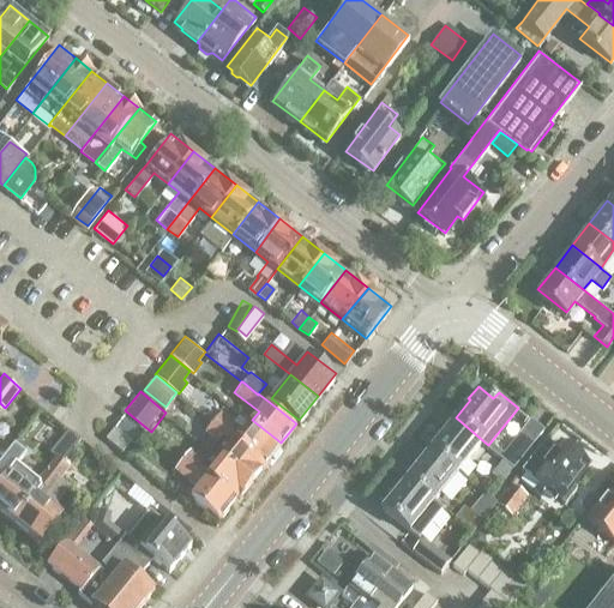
[(281,443),(252,420),(252,421),(239,410),(232,419),(220,409),(214,417),(266,461),(281,443)]
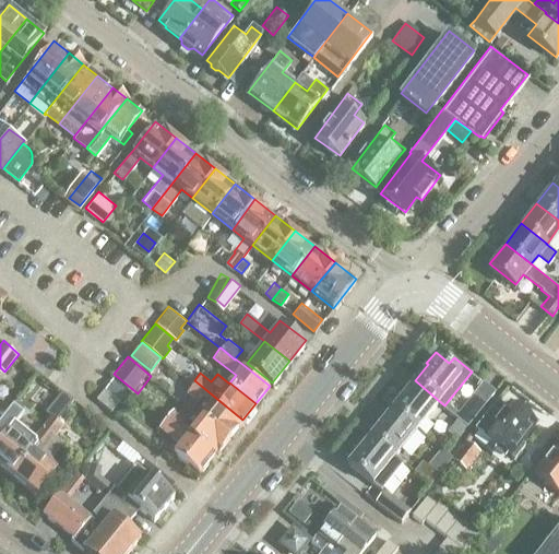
[(135,392),(113,375),(103,387),(126,405),(135,392)]
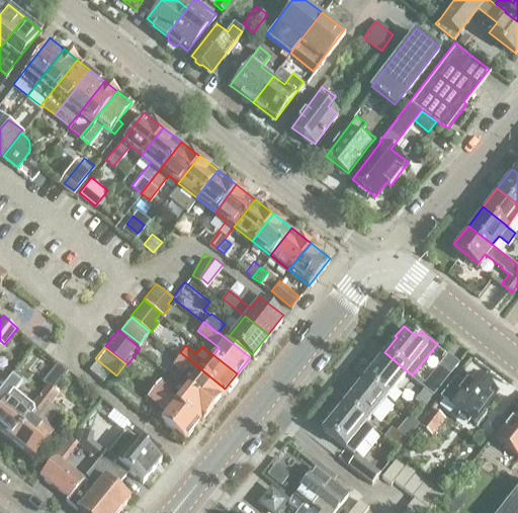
[(179,379),(211,406),(222,394),(221,393),(225,389),(180,352),(173,361),(186,371),(179,379)]
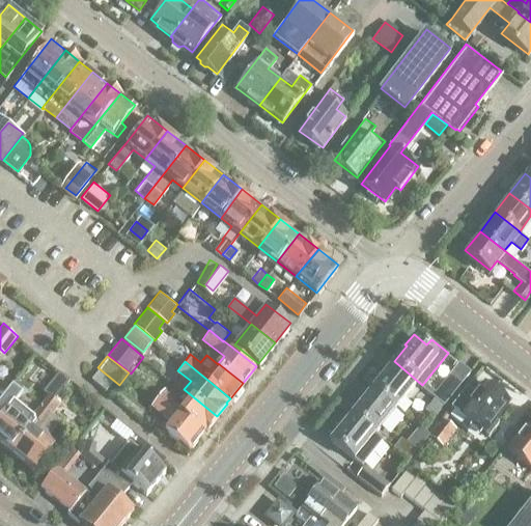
[(395,405),(416,380),(394,361),(384,374),(382,372),(371,385),(395,405)]
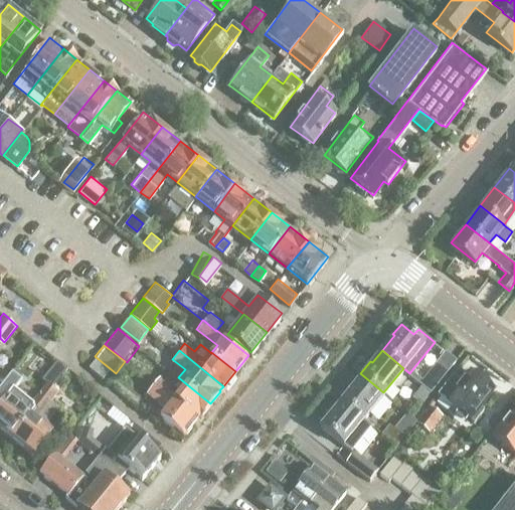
[(57,379),(64,361),(52,357),(46,375),(57,379)]
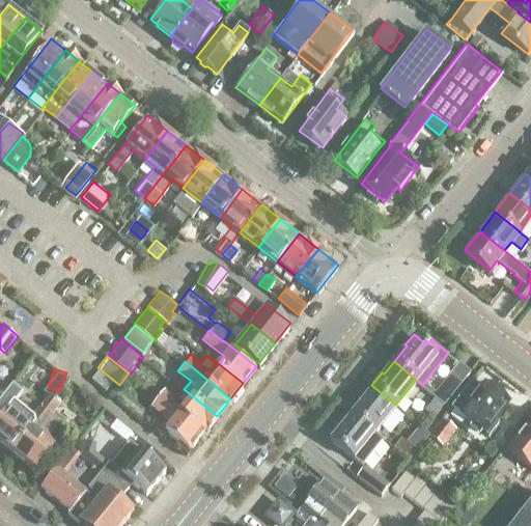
[(452,371),(434,394),(444,403),(463,379),(452,371)]
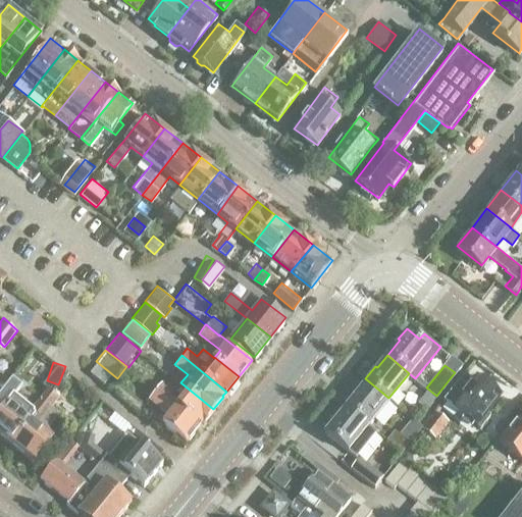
[(486,412),(501,394),(497,391),(497,388),(491,383),(489,384),(477,375),(469,385),(460,378),(445,399),(480,427),(490,415),(486,412)]
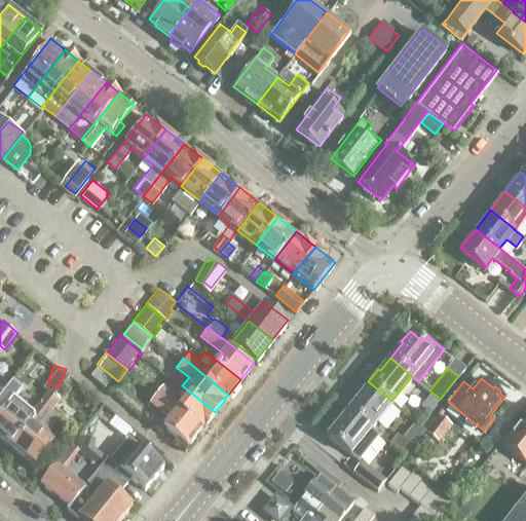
[(371,426),(391,401),(368,381),(359,393),(361,394),(348,409),(371,426)]
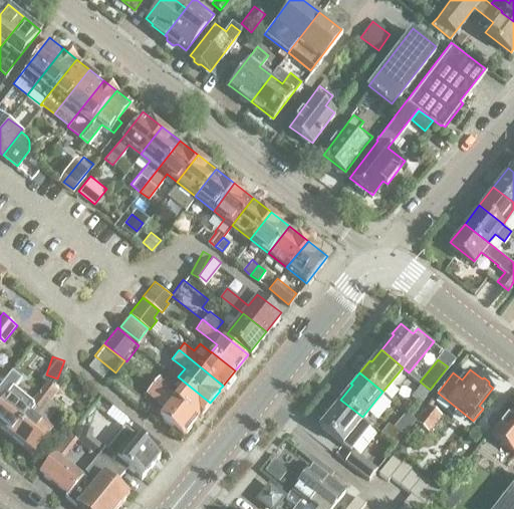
[(152,382),(197,418),(200,414),(201,415),(210,403),(178,376),(172,385),(159,373),(152,382)]
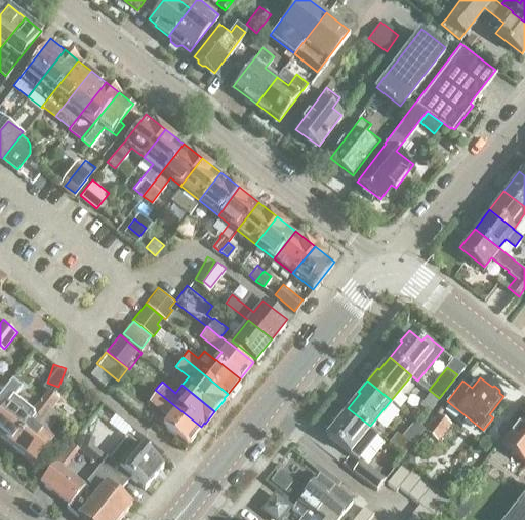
[(46,403),(51,407),(59,398),(47,388),(40,397),(46,403)]
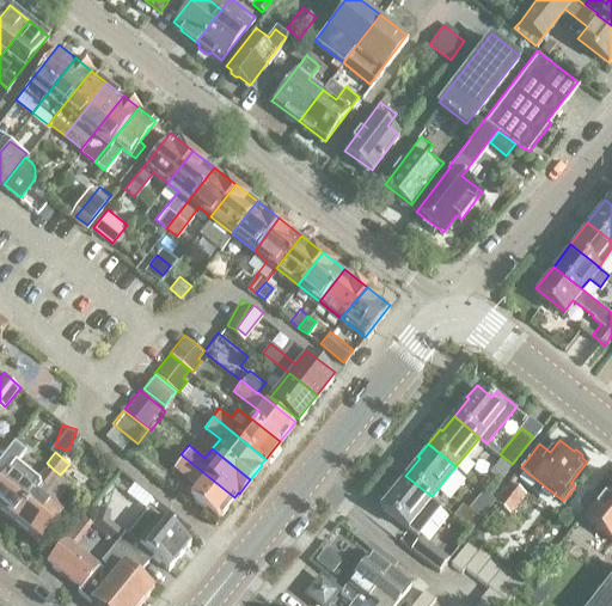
[(234,497),(181,454),(172,464),(199,485),(187,501),(201,512),(206,506),(219,516),(234,497)]
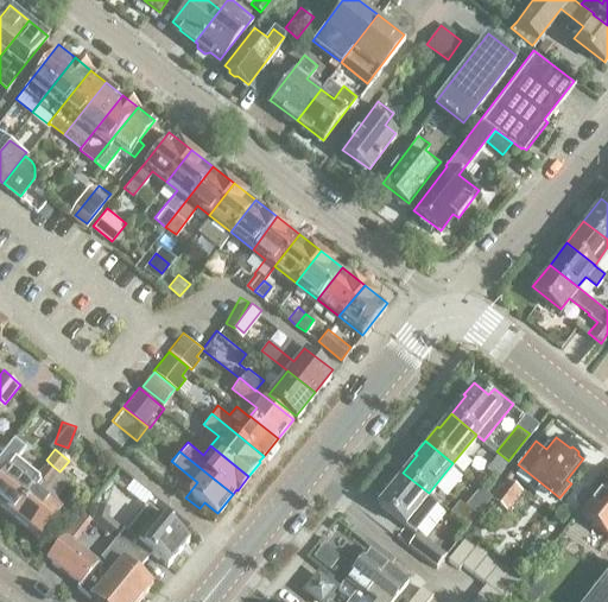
[(508,461),(496,451),(485,466),(496,475),(508,461)]
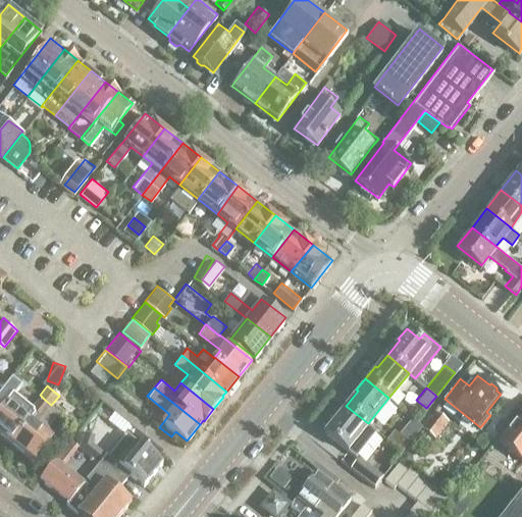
[(51,405),(46,401),(40,395),(32,405),(12,390),(4,400),(8,402),(0,412),(0,431),(12,442),(38,410),(43,415),(51,405)]
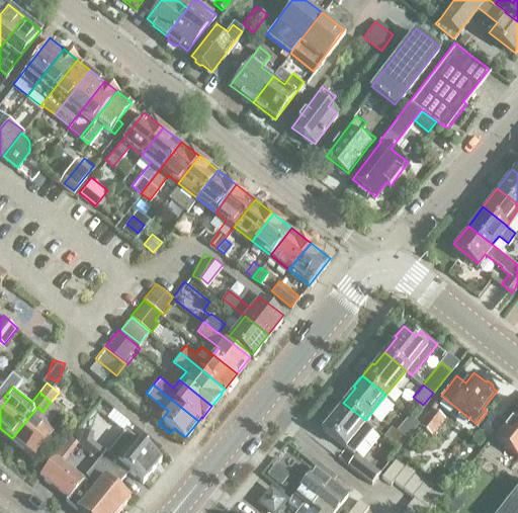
[(375,428),(365,420),(343,403),(342,401),(321,426),(354,453),(375,428)]
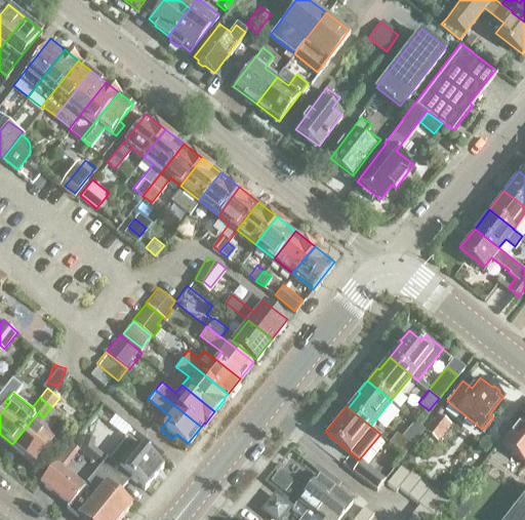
[(52,440),(43,433),(58,413),(51,407),(43,417),(38,412),(12,444),(35,463),(52,440)]
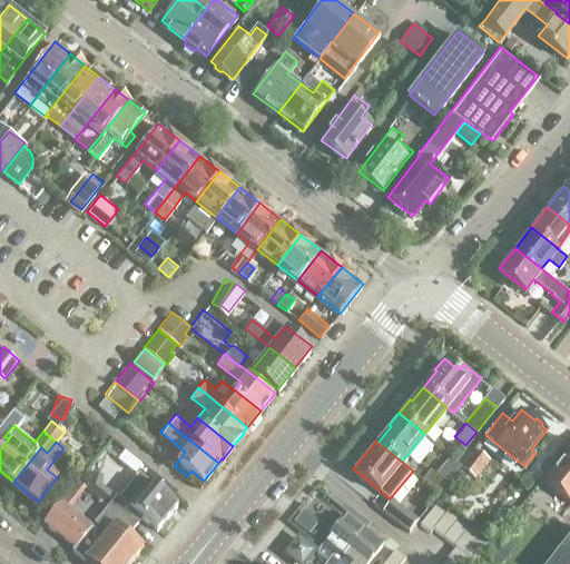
[(474,475),(490,456),(475,445),(460,464),(474,475)]
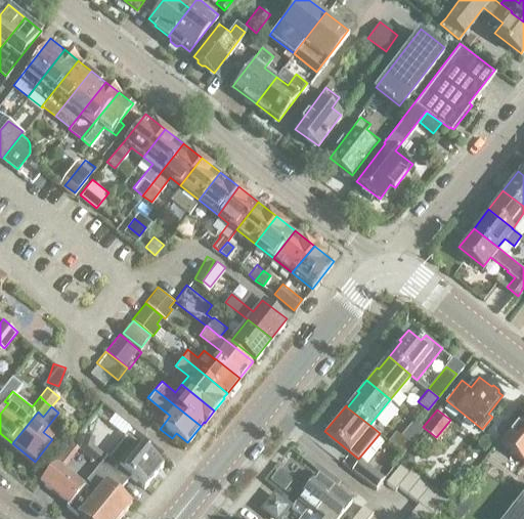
[(523,417),(519,424),(515,422),(499,440),(523,460),(523,417)]
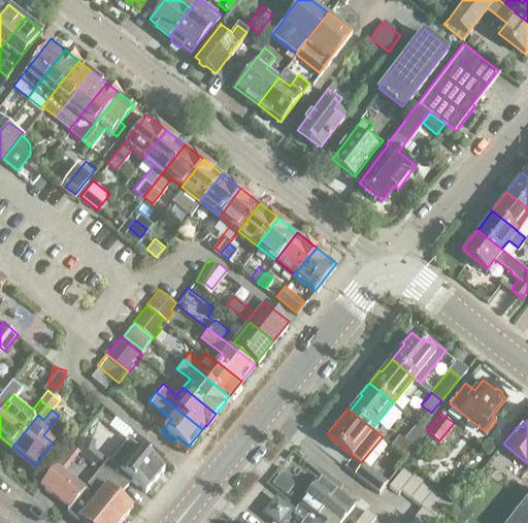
[(389,445),(397,451),(399,453),(410,438),(400,430),(389,445)]
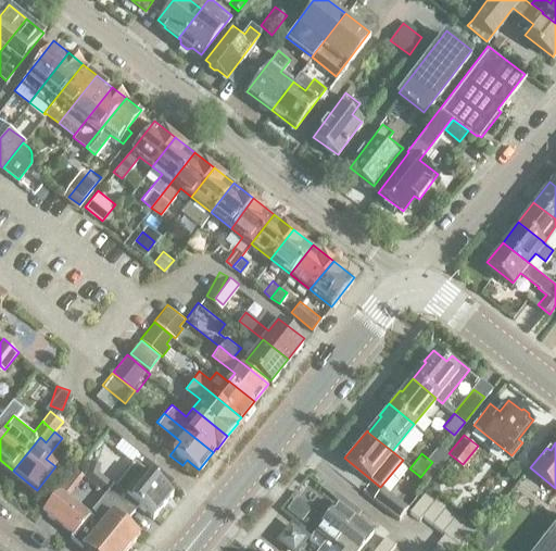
[(153,475),(137,462),(114,489),(109,485),(104,491),(131,513),(139,503),(153,515),(174,491),(166,486),(173,477),(160,467),(153,475)]
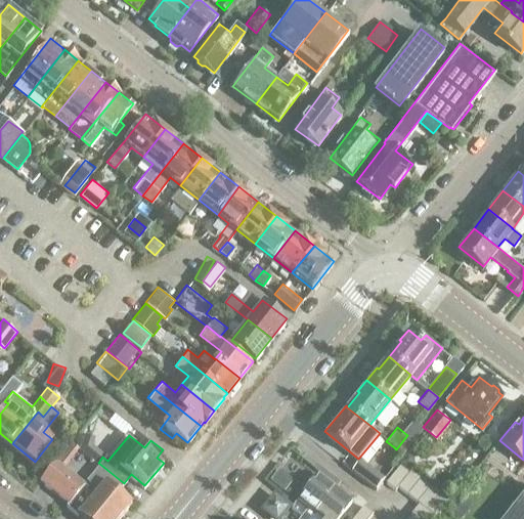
[(124,483),(98,463),(86,478),(91,482),(88,485),(63,466),(79,446),(73,440),(57,460),(41,479),(69,501),(66,505),(78,514),(83,518),(117,518),(132,502),(118,490),(124,483)]
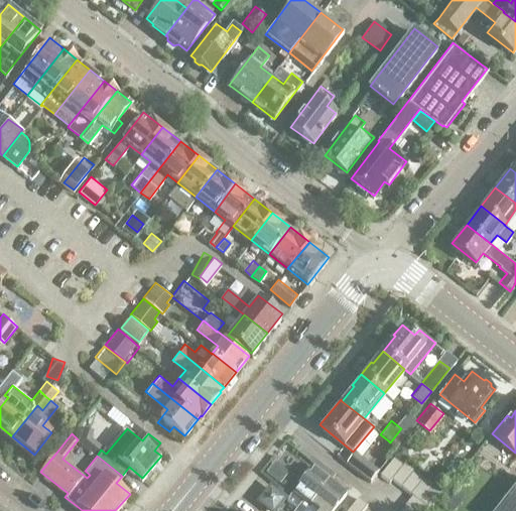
[(286,437),(263,466),(285,484),(294,472),(299,477),(313,460),(286,437)]
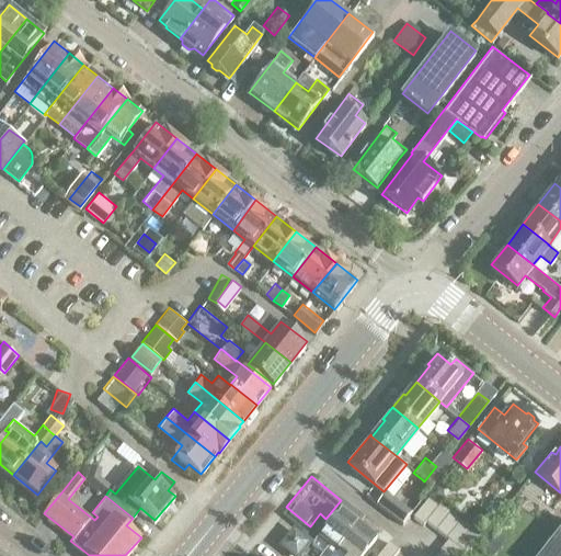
[(380,505),(401,522),(411,510),(390,492),(380,505)]
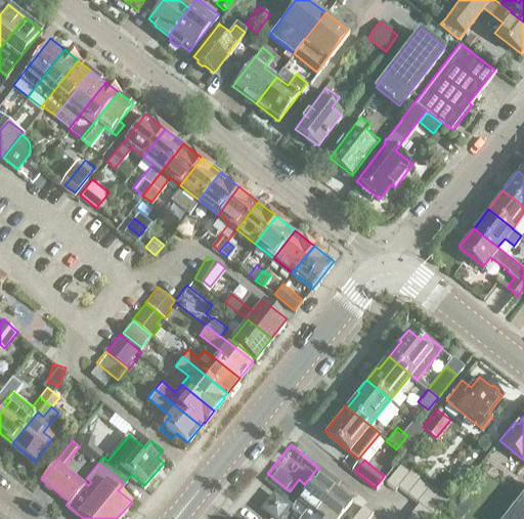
[(398,484),(409,470),(400,463),(386,480),(395,487),(398,484)]
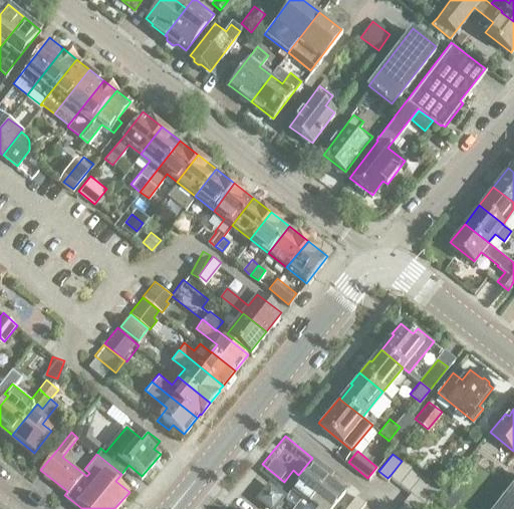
[(400,483),(414,466),(405,458),(402,461),(391,475),(400,483)]
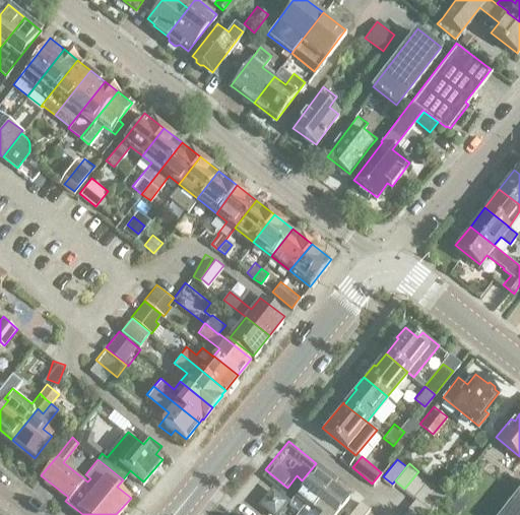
[(315,467),(295,494),(290,499),(296,503),(294,506),(298,509),(294,514),(305,514),(312,507),(332,481),(315,467)]
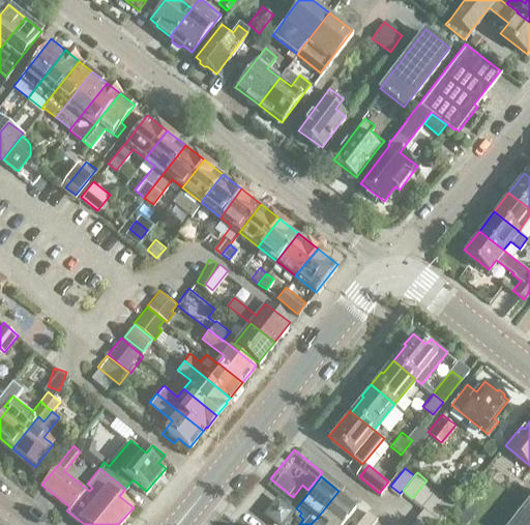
[(445,496),(427,480),(412,498),(423,506),(432,514),(445,496)]
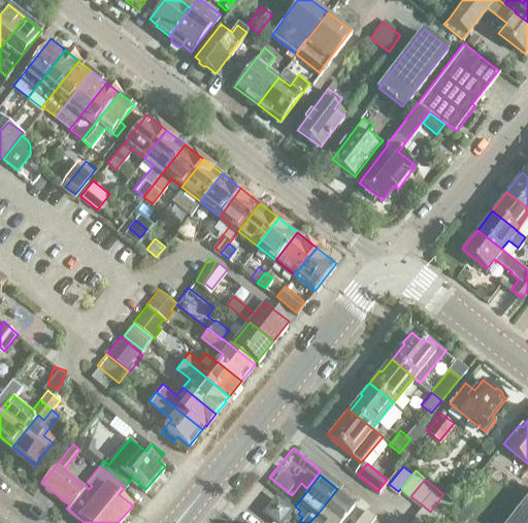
[(337,522),(355,502),(337,489),(317,515),(326,522),(325,522),(337,522)]
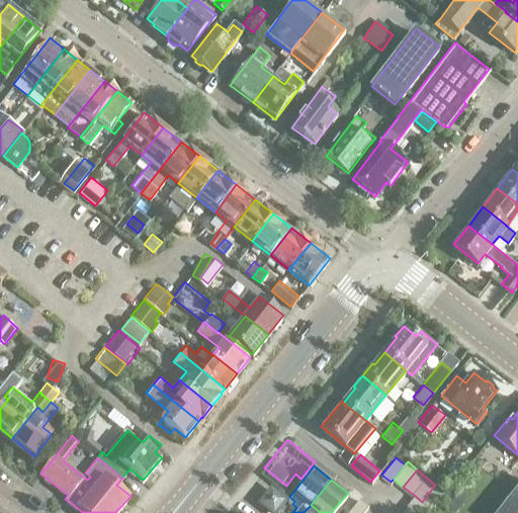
[(416,512),(427,512),(445,492),(435,485),(422,502),(414,495),(406,505),(416,512)]
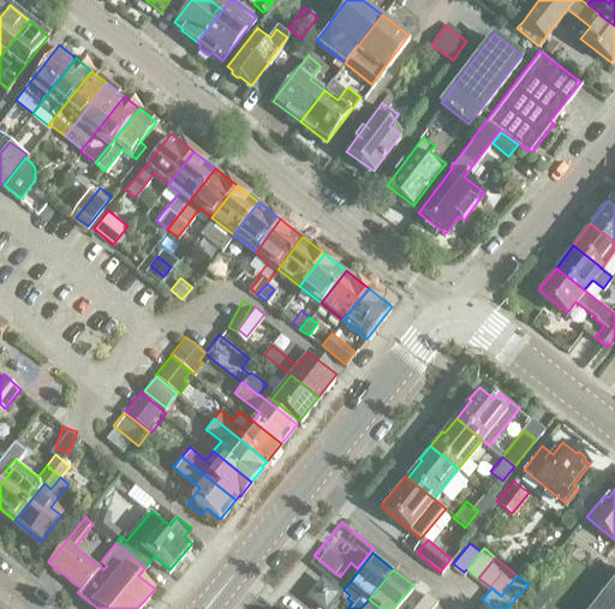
[(324,608),(339,592),(322,578),(309,595),(324,608)]
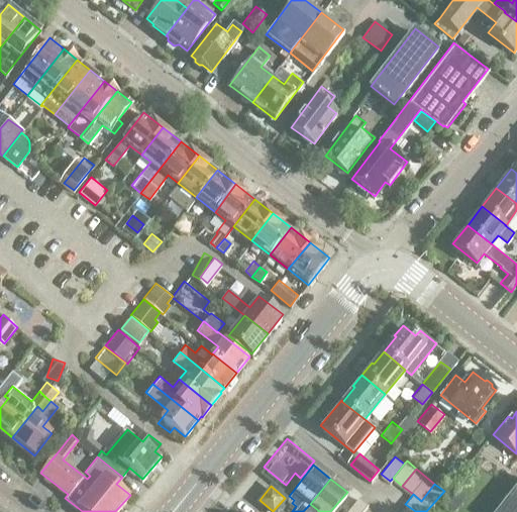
[(516,511),(516,487),(497,511),(516,511)]
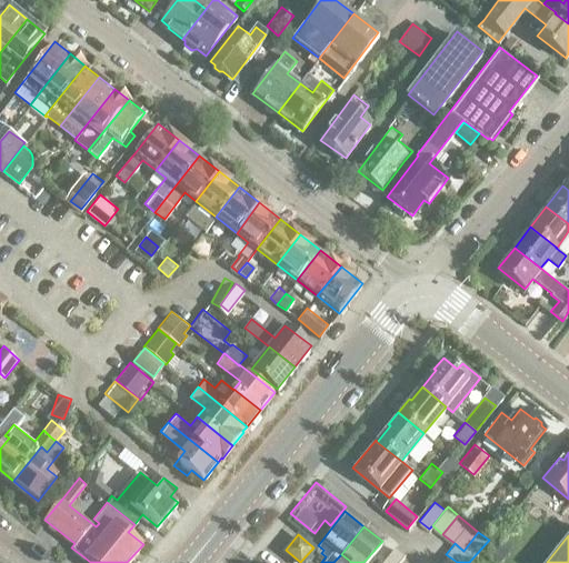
[(380,562),(397,562),(405,554),(395,546),(380,562)]
